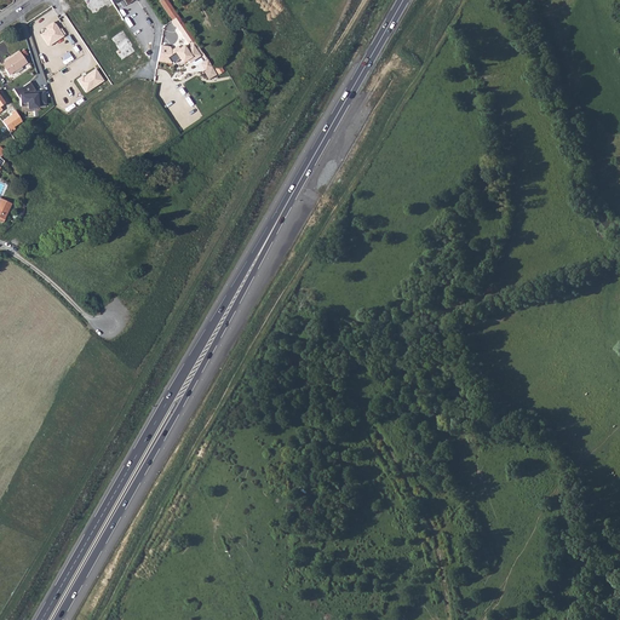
[(82,0),(91,13),(110,1),(108,0),(82,0)]
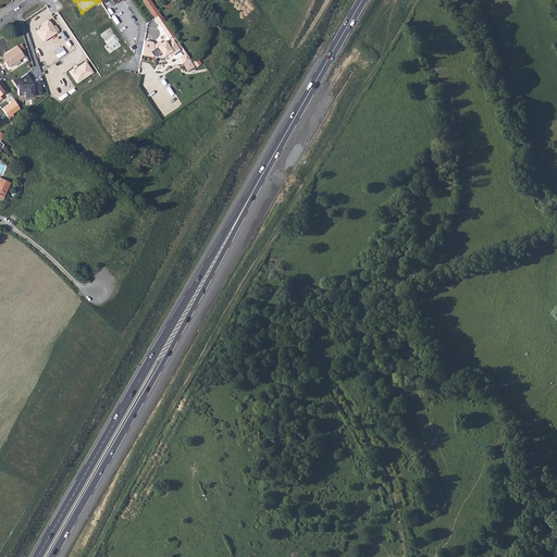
[(149,0),(143,0),(143,1),(153,17),(152,19),(156,24),(158,23),(159,25),(165,35),(170,40),(174,37),(149,0)]
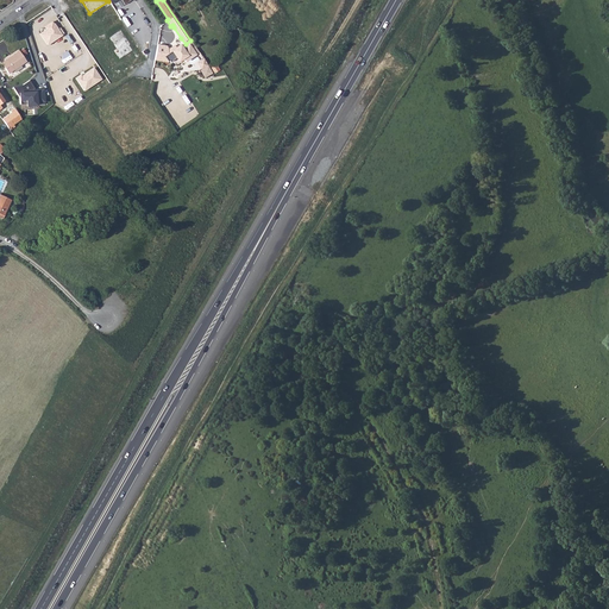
[(51,22),(44,26),(46,30),(39,33),(46,44),(63,33),(60,29),(57,30),(51,22)]
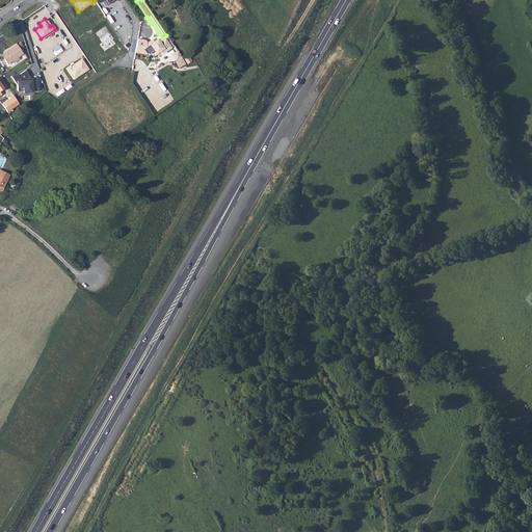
[(105,26),(95,32),(102,43),(100,45),(104,51),(114,44),(111,38),(112,37),(105,26)]
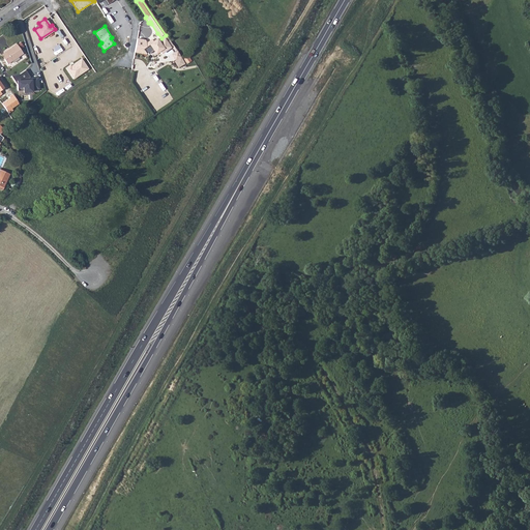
[(149,43),(146,39),(137,38),(135,52),(144,53),(145,53),(146,53),(147,53),(148,54),(153,50),(155,53),(158,50),(160,53),(169,48),(168,45),(171,42),(166,35),(162,38),(157,40),(156,38),(149,43)]
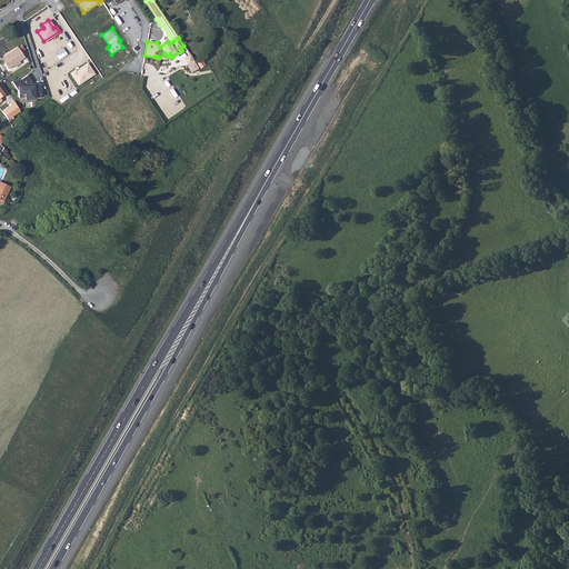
[(25,57),(18,48),(1,59),(8,69),(25,57)]
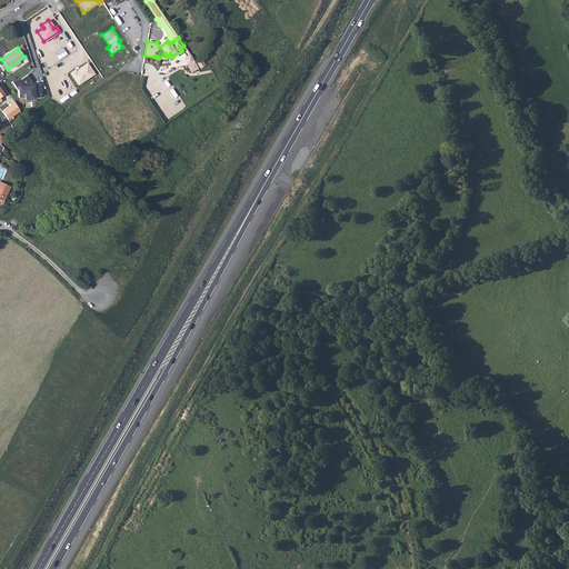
[(189,63),(195,60),(191,53),(185,58),(189,63)]
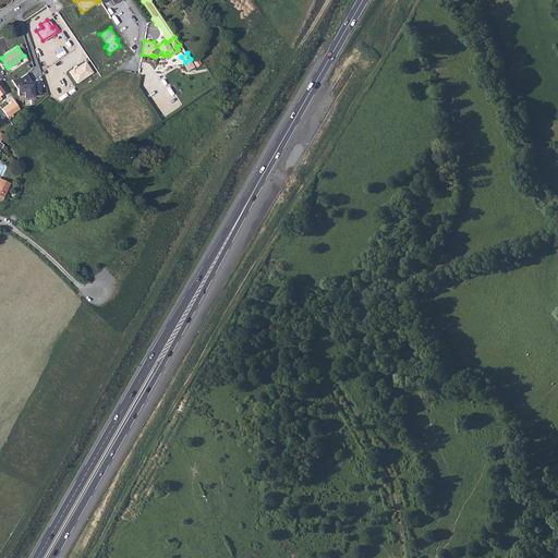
[(184,63),(189,70),(195,67),(191,59),(185,62),(184,63)]
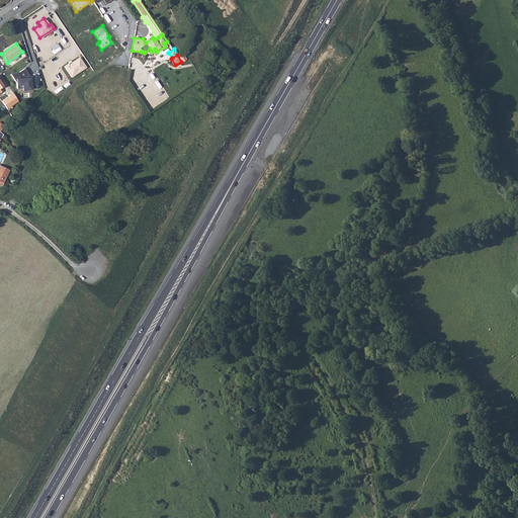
[(69,64),(65,67),(71,77),(86,67),(80,58),(72,63),(73,64),(70,66),(69,64)]
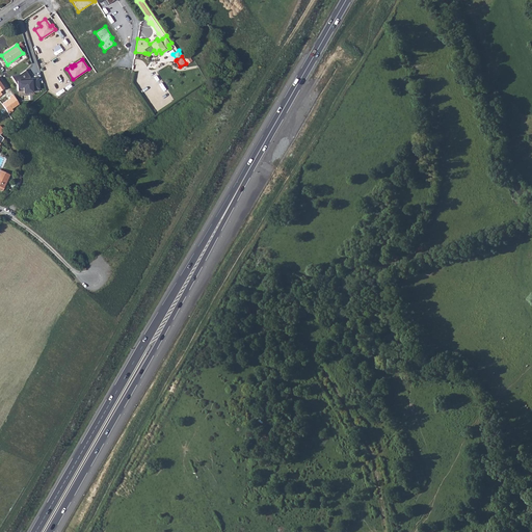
[(38,77),(18,80),(19,86),(23,85),(24,91),(33,90),(33,89),(41,88),(38,77)]
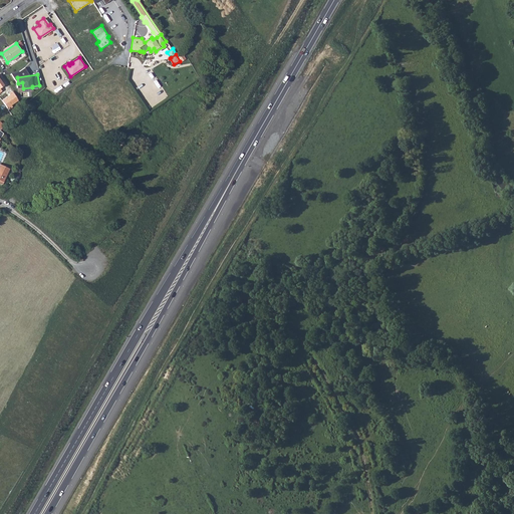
[(2,99),(8,107),(19,99),(12,90),(9,93),(10,94),(2,99)]
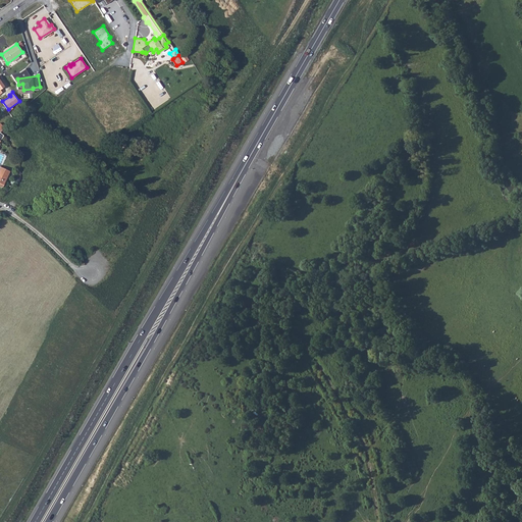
[(0,186),(2,187),(9,171),(0,166),(0,186)]
